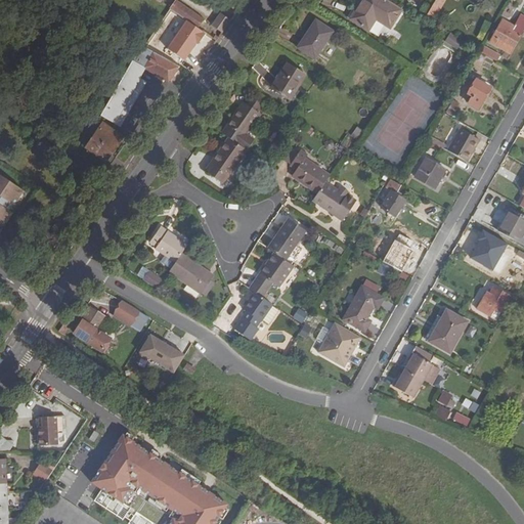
[(204,19),(176,0),(170,8),(198,28),(204,19)]
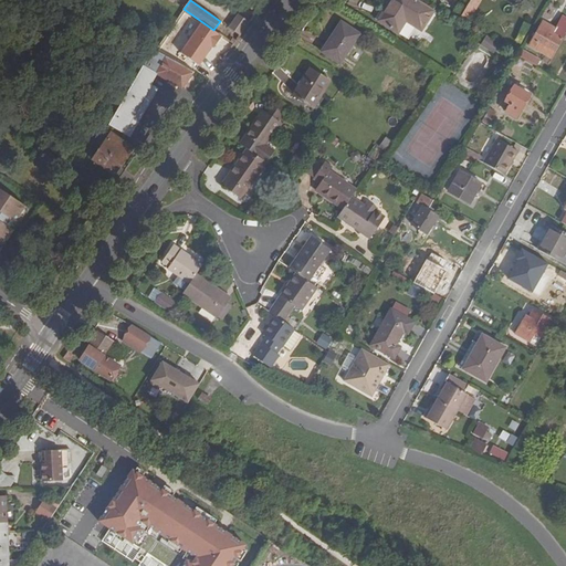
[(258,11),(264,0),(249,0),(247,3),(258,11)]
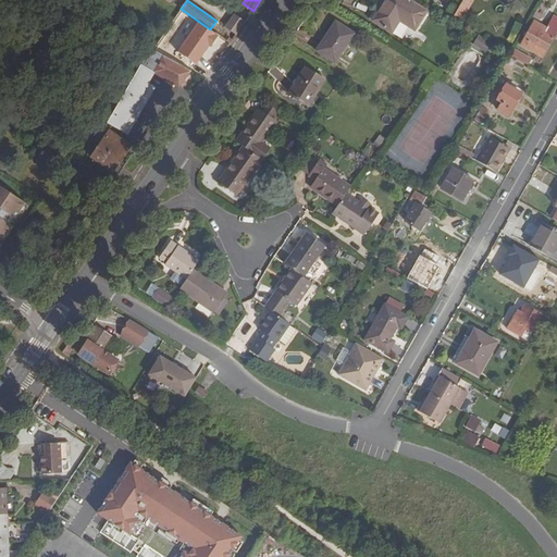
[(409,0),(386,0),(373,20),(392,32),(399,20),(415,29),(426,11),(409,0)]
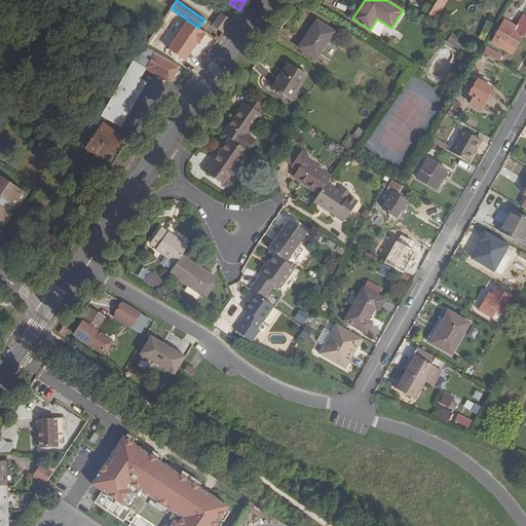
[(448,0),(438,0),(427,17),(435,23),(448,0)]
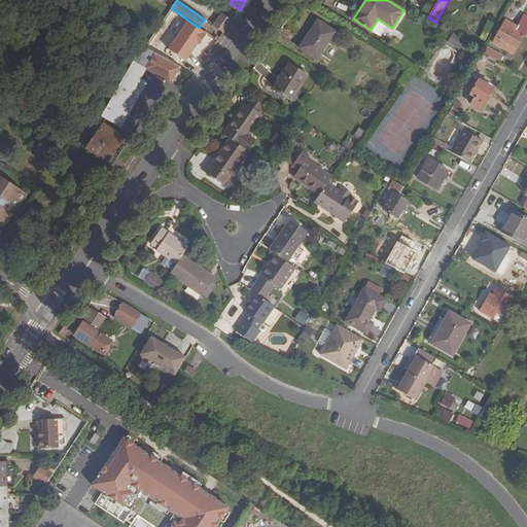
[(512,2),(506,13),(518,19),(523,8),(512,2)]
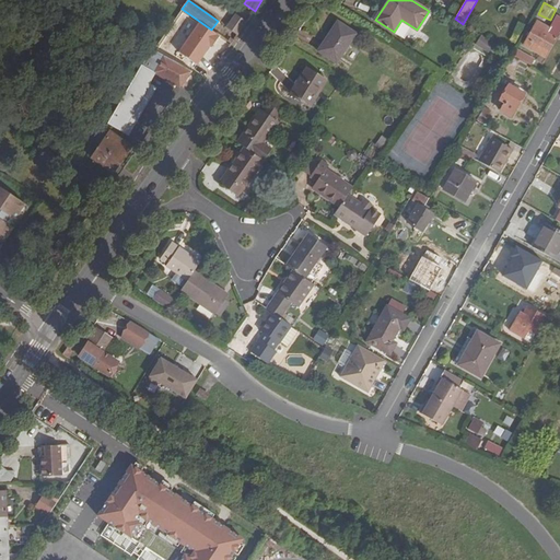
[(228,26),(238,34),(246,23),(236,15),(228,26)]
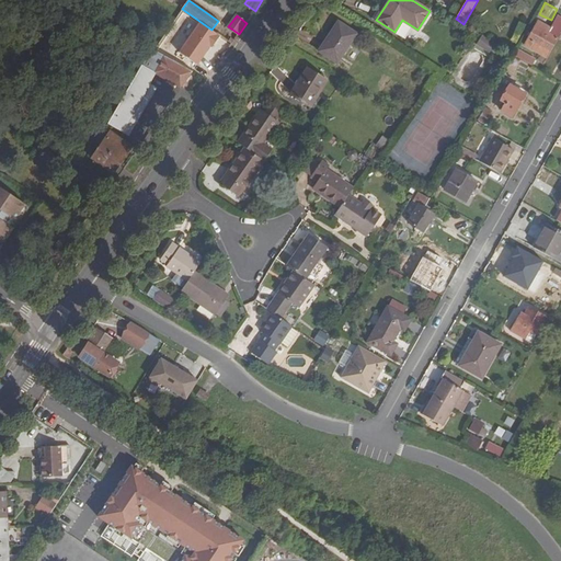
[(526,45),(547,57),(559,37),(550,33),(552,30),(539,22),(526,45)]
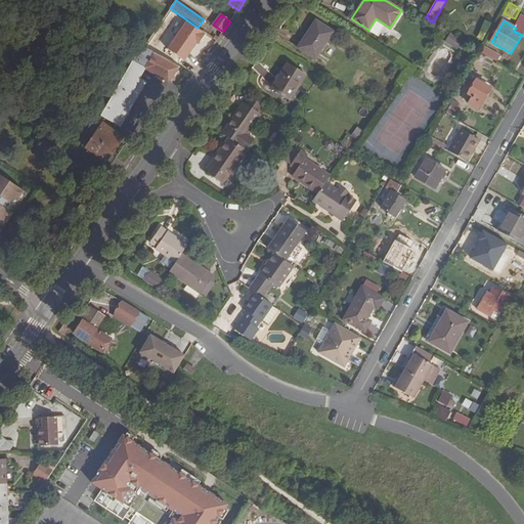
[(316,22),(299,48),(315,58),(333,32),(316,22)]
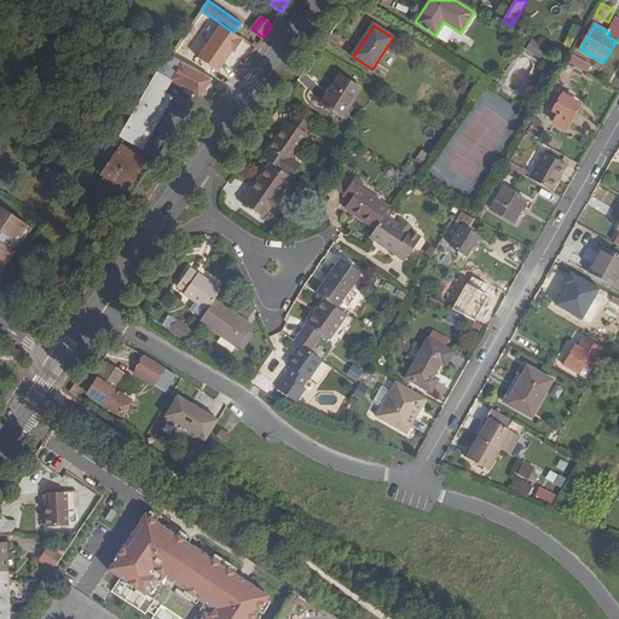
[(524,51),(538,62),(547,51),(531,40),(524,51)]
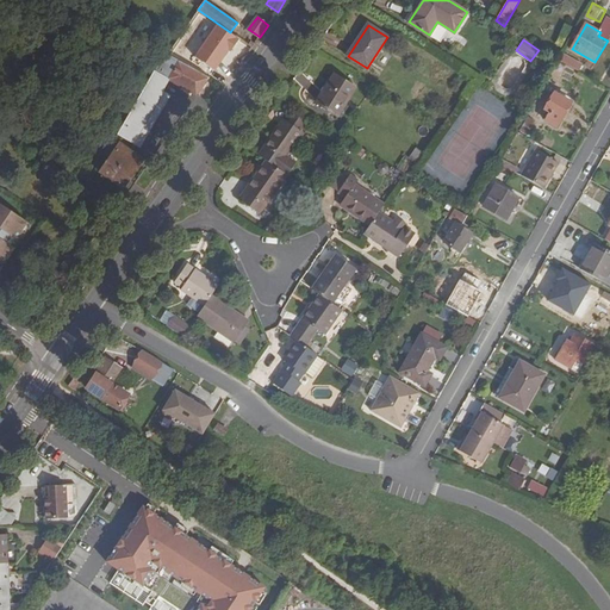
[(560,60),(579,70),(583,64),(564,54),(560,60)]
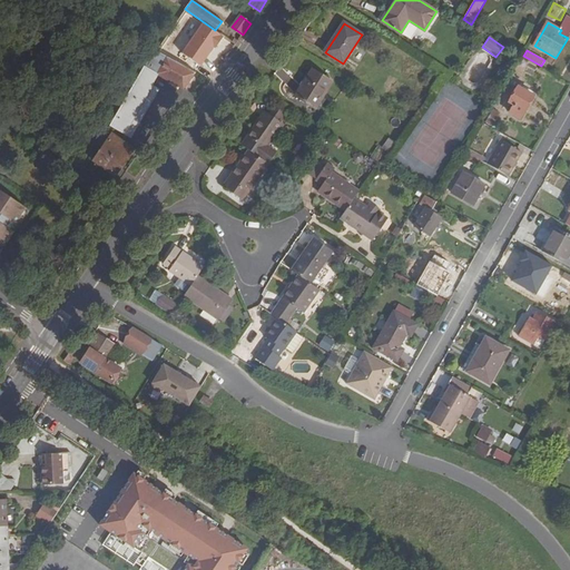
[(155,58),(151,56),(109,126),(130,137),(155,96),(158,88),(151,85),(157,74),(184,89),(195,74),(166,57),(165,56),(164,55),(161,58),(157,55),(155,58)]
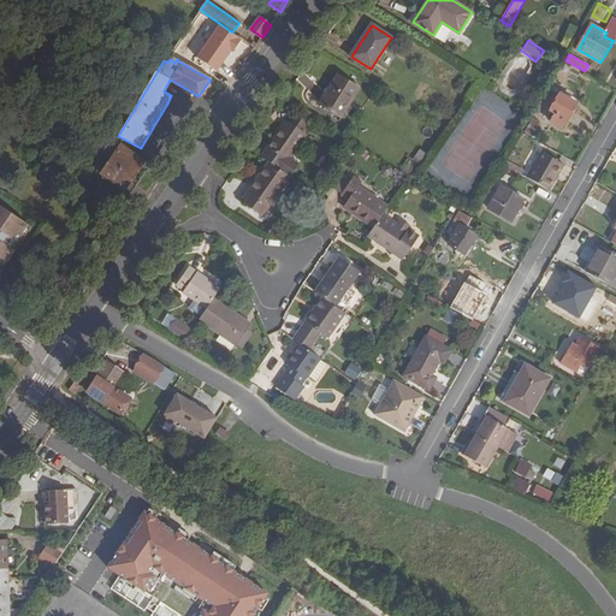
[(338,76),(320,104),(342,117),(359,89),(338,76)]
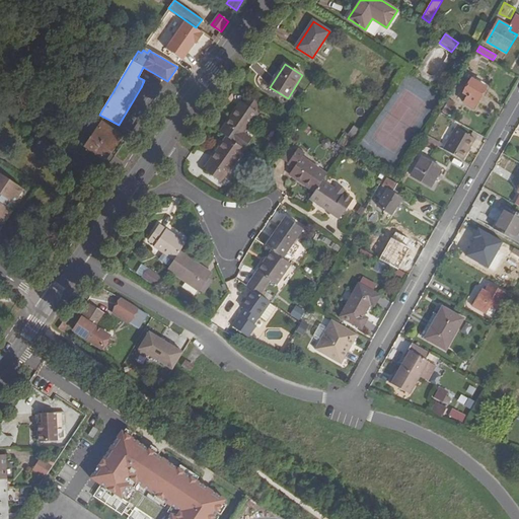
[(472,79),(464,93),(466,94),(468,95),(465,100),(464,101),(464,102),(473,107),(486,87),(472,79)]
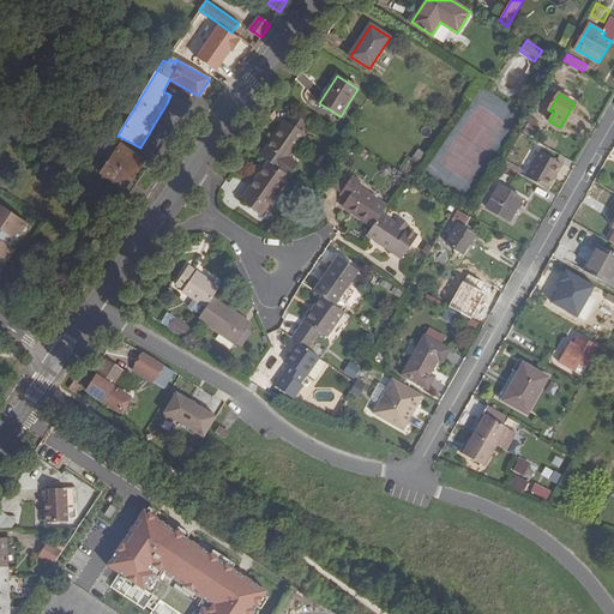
[(170,95),(167,103),(186,114),(191,107),(170,95)]
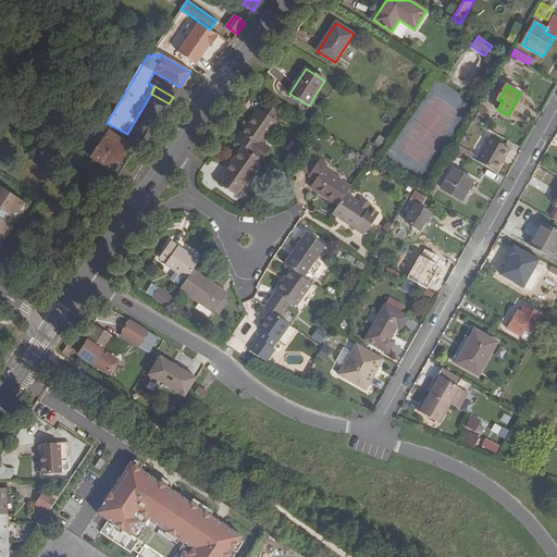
[(263,111),(274,119),(280,112),(268,103),(263,111)]
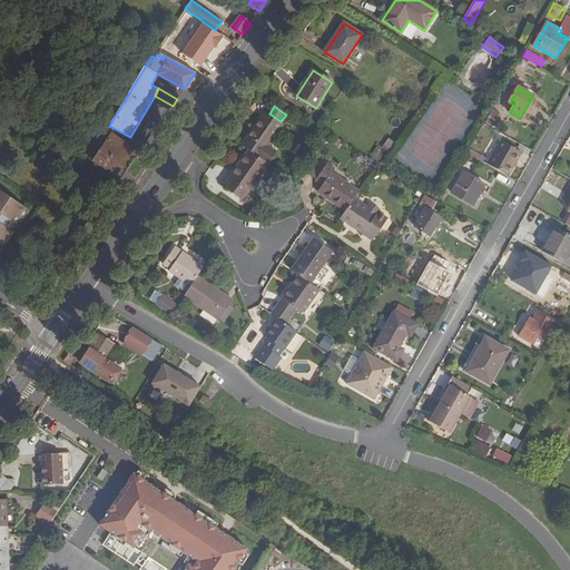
[(492,109),(484,121),(492,126),(500,114),(492,109)]
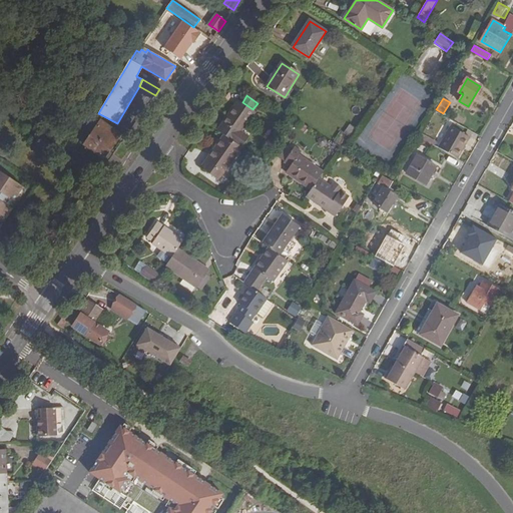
[(254,111),(252,109),(242,102),(239,100),(218,130),(224,135),(240,146),(248,135),(241,130),(254,111)]
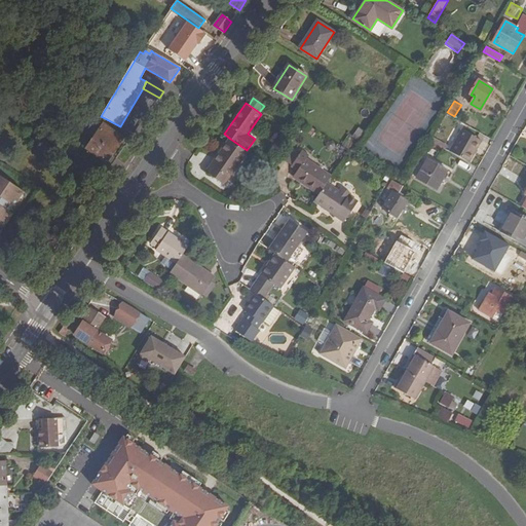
[(122,138),(104,124),(87,148),(106,161),(122,138)]
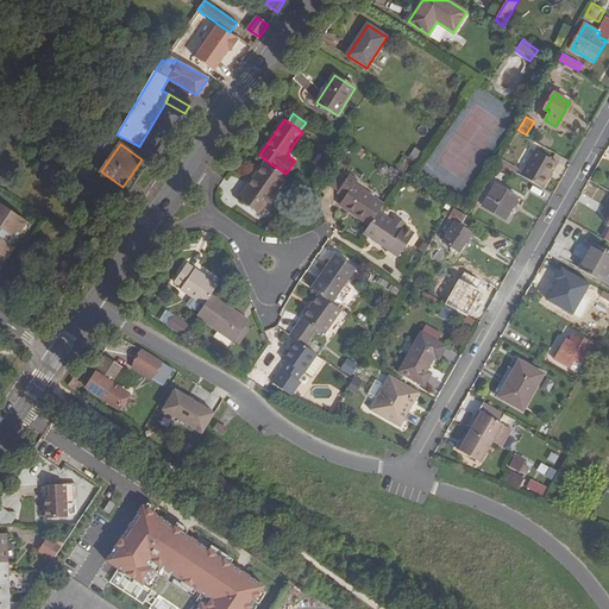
[(408,158),(415,164),(424,152),(416,148),(408,158)]
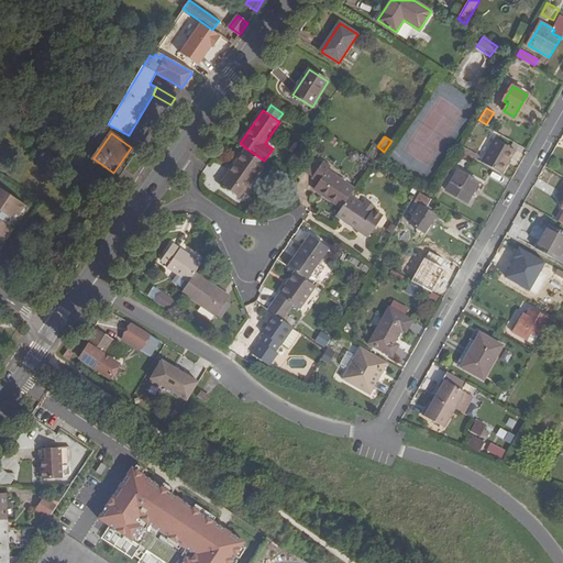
[(515,151),(495,139),(482,163),(501,174),(515,151)]
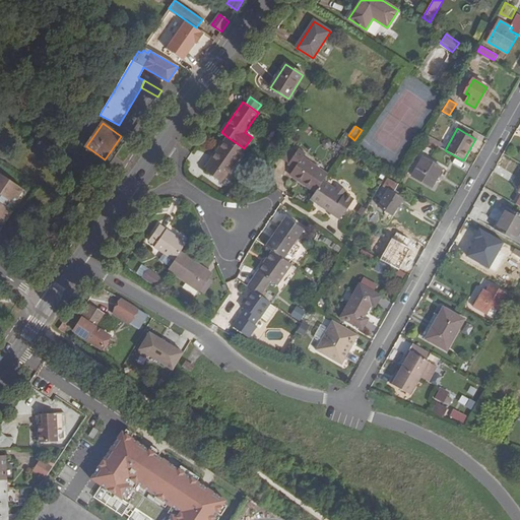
[(443,144),(429,136),(427,140),(438,146),(441,148),(443,144)]
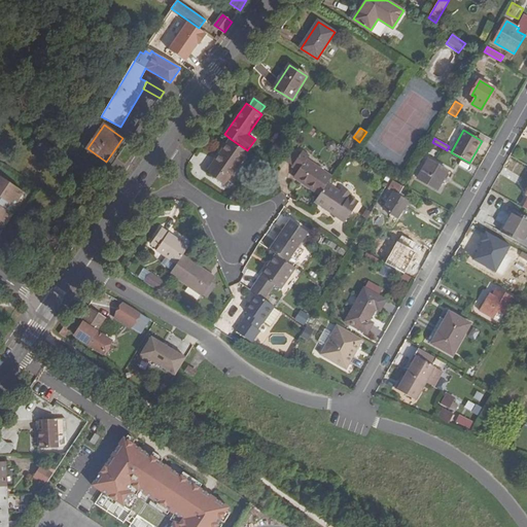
[(247,150),(231,139),(208,172),(224,184),(248,151),(247,150)]
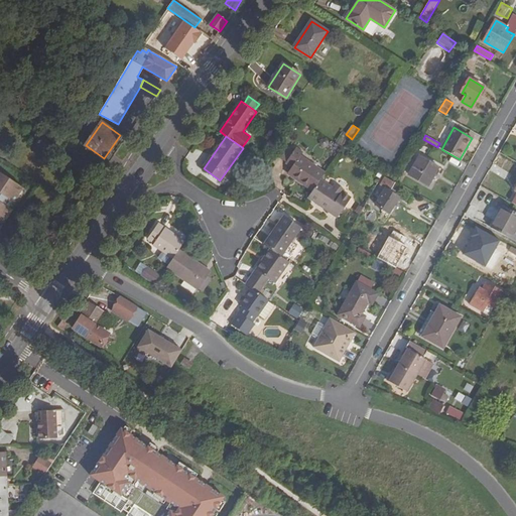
[(431,149),(434,145),(423,139),(421,143),(431,149)]
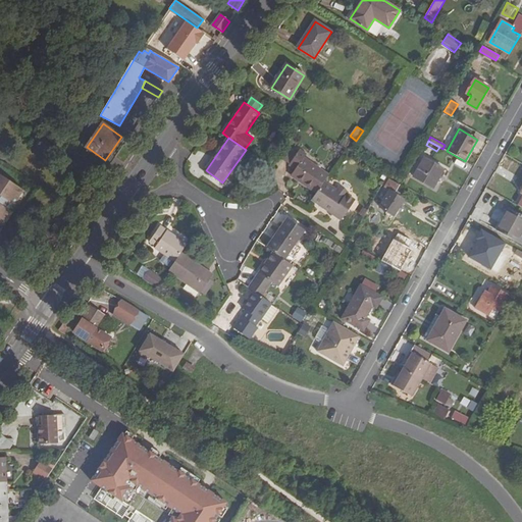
[(323,181),(328,175),(304,158),(306,156),(300,151),(290,165),(296,169),(292,174),(316,193),(323,181)]
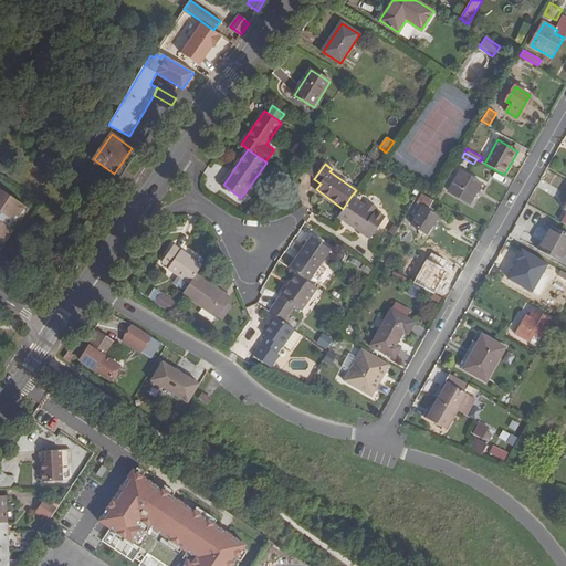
[(461,173),(450,191),(470,202),(481,185),(461,173)]
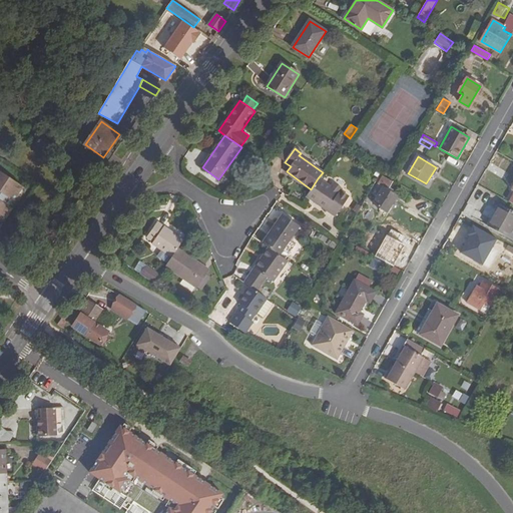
[(0,224),(11,207),(8,205),(11,199),(13,200),(23,186),(0,171),(0,224)]
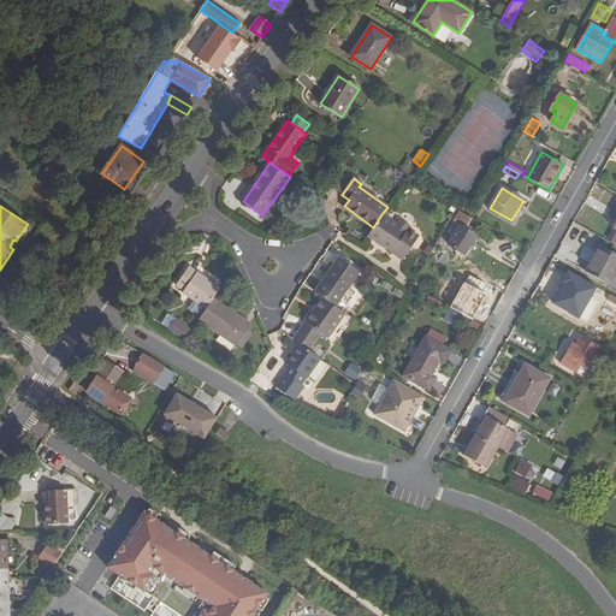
[(455,212),(451,219),(461,225),(449,243),(465,254),(477,236),(466,229),(472,219),(456,209),(455,212)]
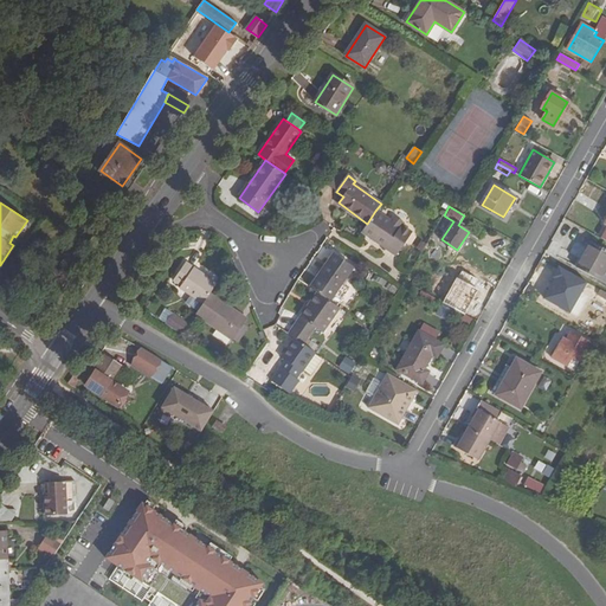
[(392,219),(378,210),(362,231),(397,255),(413,232),(404,224),(406,221),(397,214),(392,219)]
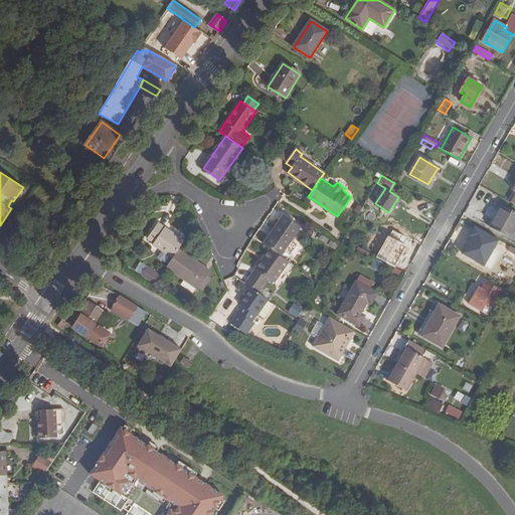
[(514,213),(503,206),(491,227),(514,241),(514,239),(514,213)]
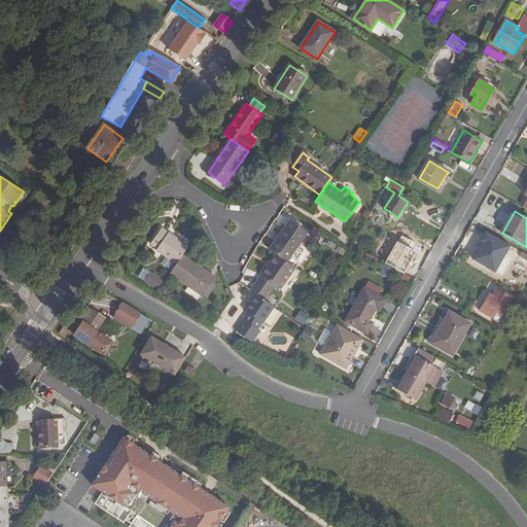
[(270,250),(277,255),(292,266),(303,252),(295,247),(307,232),(290,221),(270,250)]
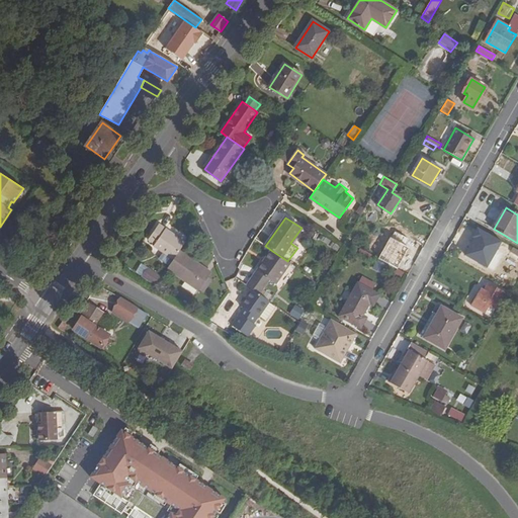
[(155,246),(174,260),(180,251),(186,243),(159,225),(149,239),(156,244),(155,246)]
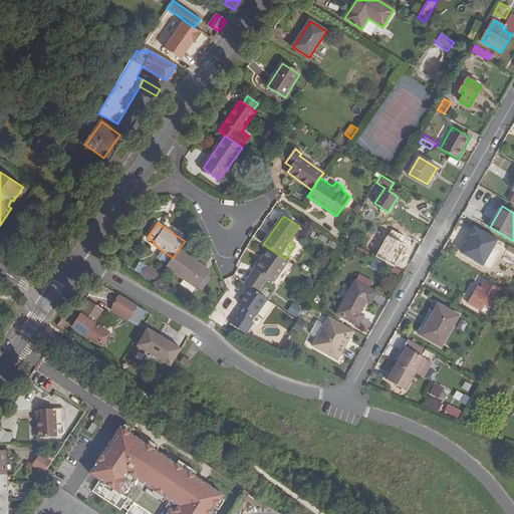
[(210,271),(179,249),(173,258),(167,266),(198,288),(210,271)]
